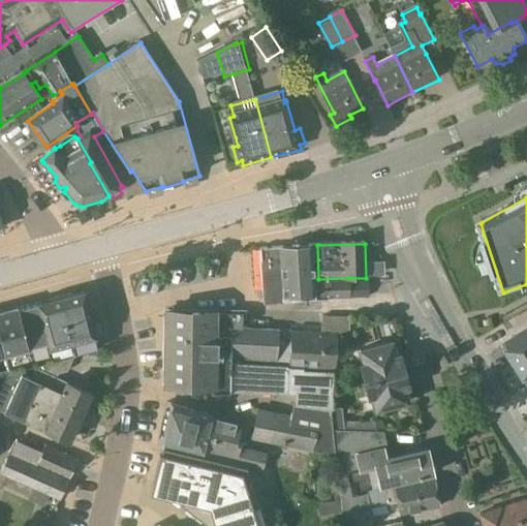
[(280,248),(260,250),(265,305),(317,301),(317,300),(330,300),(330,301),(352,300),(370,300),(369,281),(350,282),(350,278),(318,279),(317,245),(314,245),(314,246),(314,247),(280,249),(280,248)]
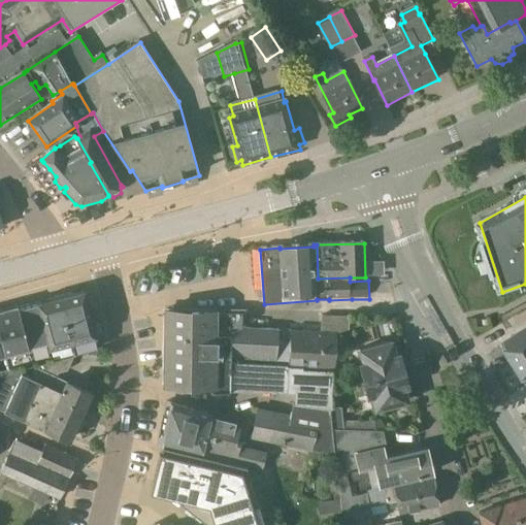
[(0,312),(0,358),(6,357),(10,372),(24,368),(28,367),(42,364),(53,361),(54,363),(75,357),(101,351),(85,291),(54,300),(41,304),(41,303),(38,304),(37,304),(37,305),(20,309),(19,306),(0,312)]
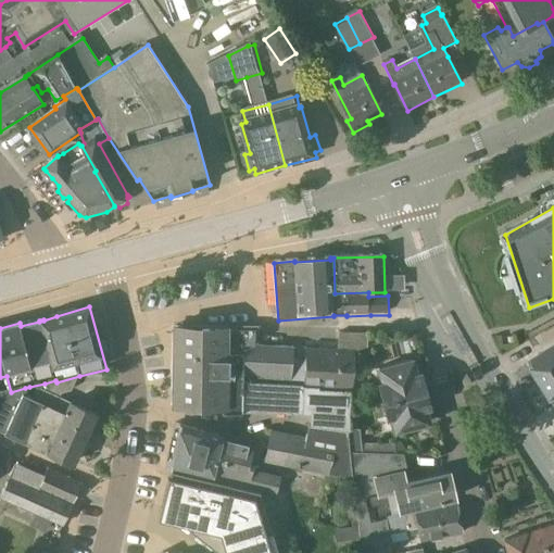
[(260,330),(175,328),(174,406),(227,407),(227,414),(311,415),(311,427),(349,432),(350,434),(351,392),(320,391),(320,389),(304,388),(304,387),(291,387),(293,349),(259,347),(260,330)]
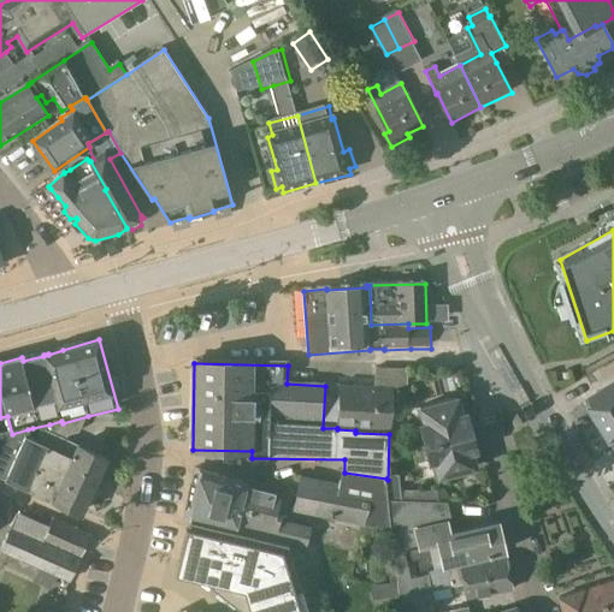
[(613,385),(589,402),(602,423),(613,416),(613,385)]
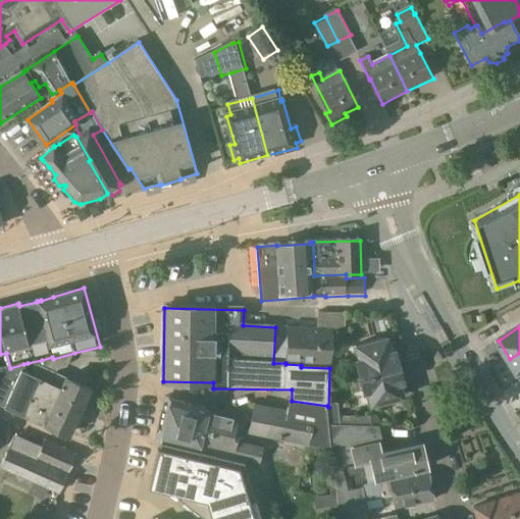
[(331,365),(333,331),(288,328),(286,363),(331,365)]
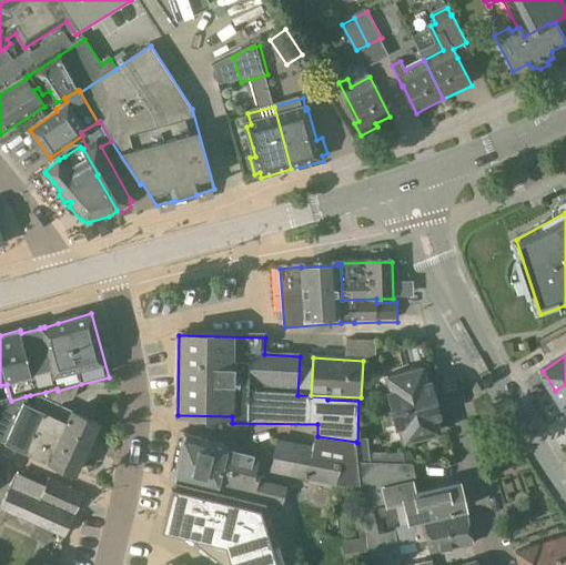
[(392,391),(387,392),(397,427),(401,426),(405,441),(440,432),(435,417),(440,416),(431,382),(426,383),(423,367),(388,376),(392,391)]
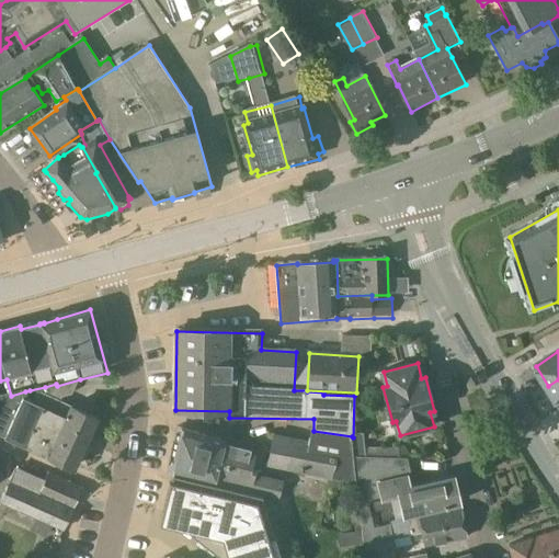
[(45,387),(38,401),(48,406),(40,423),(86,445),(97,419),(72,408),(60,402),(63,398),(72,395),(80,379),(57,386),(56,384),(45,387)]
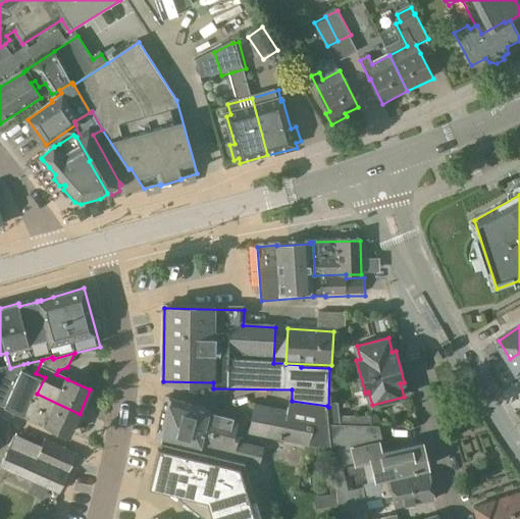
[(439,353),(432,357),(437,366),(445,362),(439,353)]
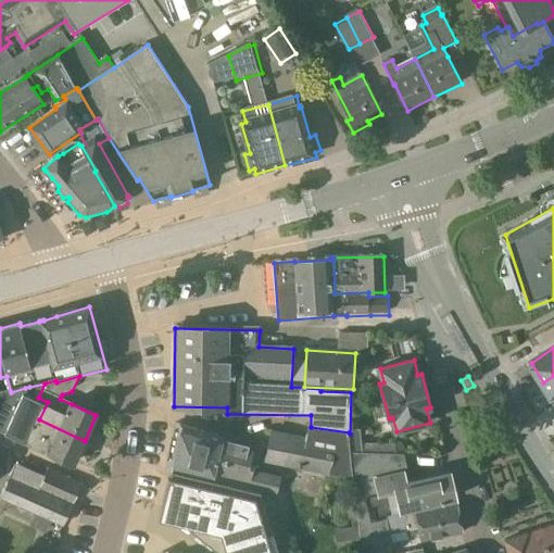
[(553,376),(543,382),(553,399),(553,376)]
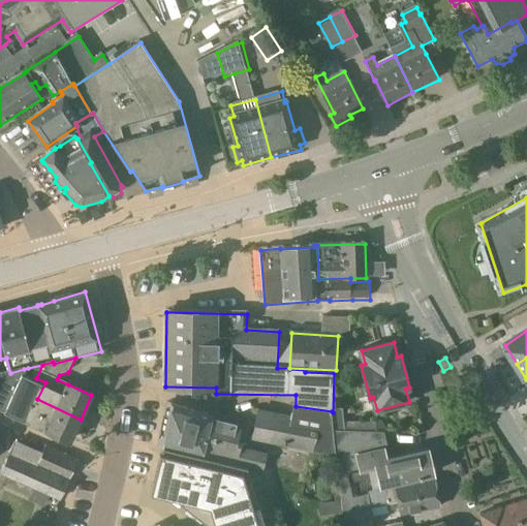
[(0,410),(5,413),(5,412),(27,423),(37,399),(45,382),(36,378),(42,365),(24,369),(10,373),(0,374),(0,410)]
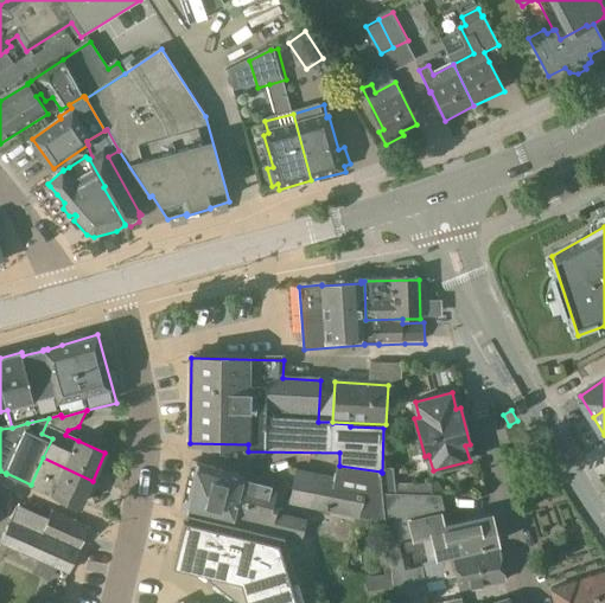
[(43,457),(31,485),(81,507),(81,506),(93,481),(43,457)]
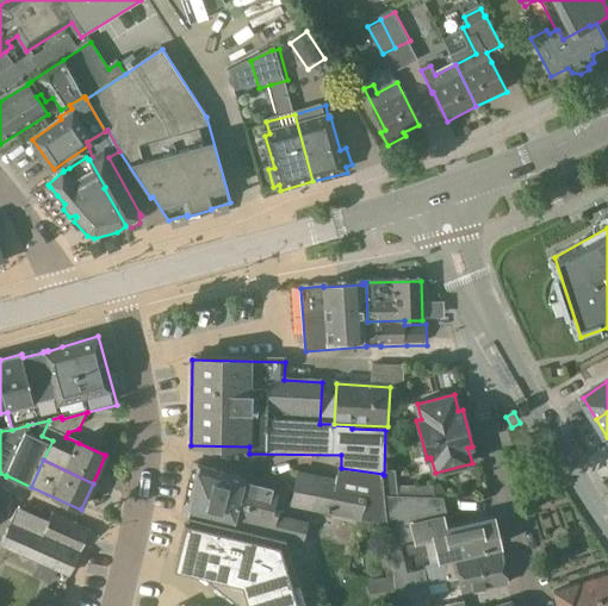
[(198,467),(187,514),(234,525),(303,542),(308,526),(275,518),(278,512),(272,510),(278,486),(246,478),(244,480),(198,467)]
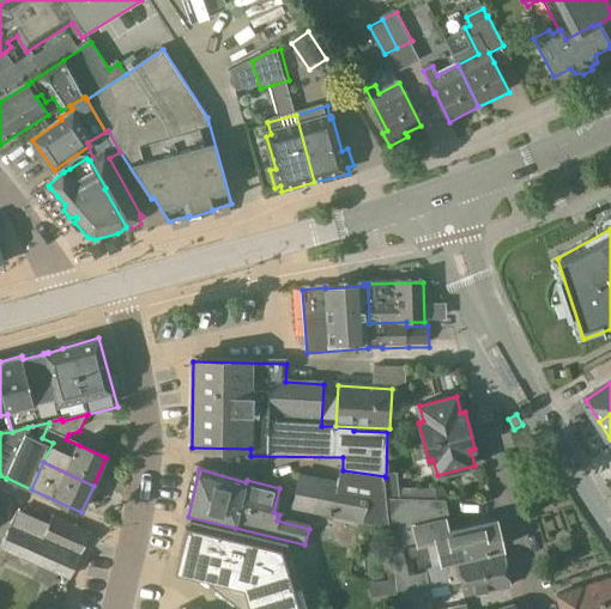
[(298,475),(292,510),(363,525),(363,524),(389,529),(385,476),(343,470),(342,470),(339,483),(298,475)]
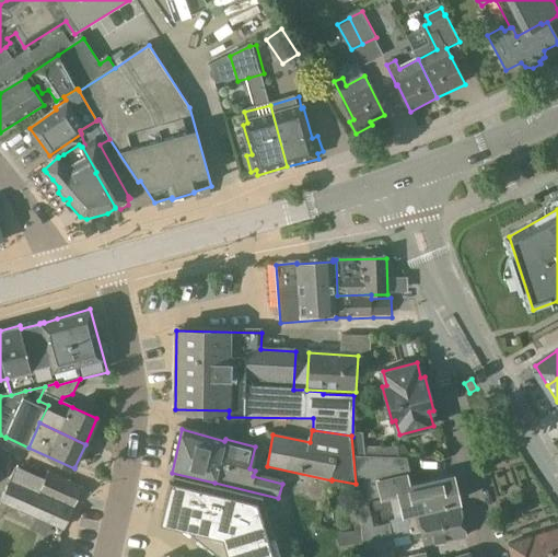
[(394,556),(392,538),(388,520),(419,513),(458,503),(452,476),(414,486),(406,459),(353,456),(361,526),(361,536),(364,556),(394,556)]
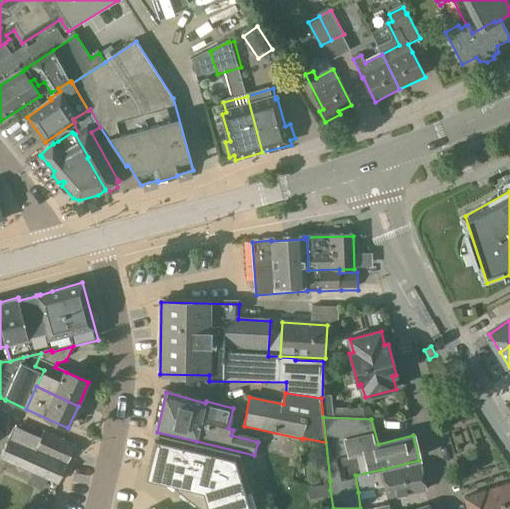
[(42,440),(15,429),(1,459),(33,474),(28,485),(44,492),(49,481),(59,485),(75,446),(46,432),(42,440)]
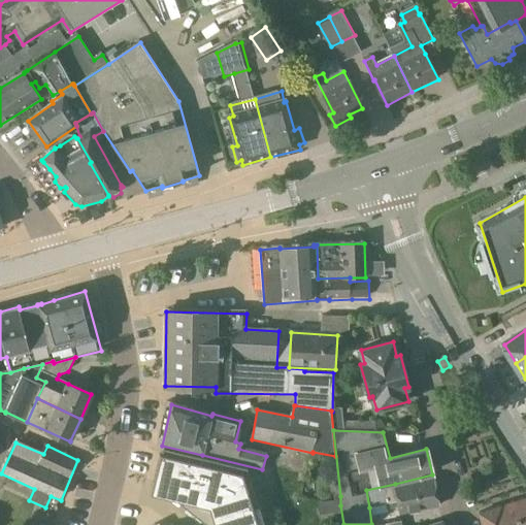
[(264,524),(248,468),(163,449),(155,485),(204,524),(264,524)]
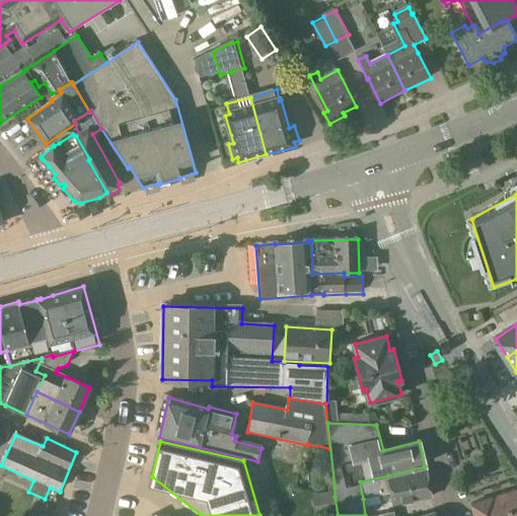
[(360,482),(363,499),(378,496),(379,502),(392,500),(393,506),(431,499),(426,471),(388,478),(388,475),(360,482)]
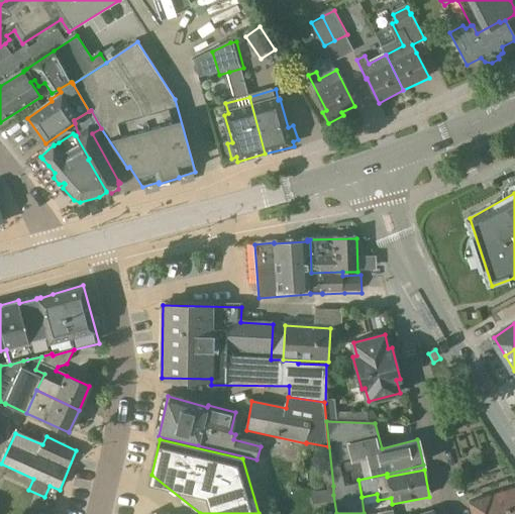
[(510,513),(514,512),(514,490),(470,505),(472,513),(510,513)]
